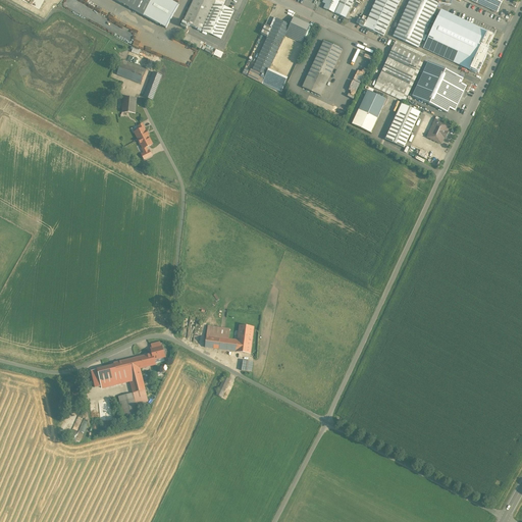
[(114,0),(119,2),(166,29),(178,5),(168,0),(114,0)]
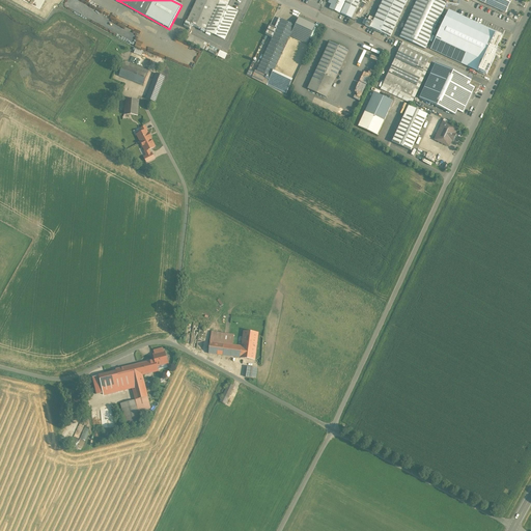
[(199,28),(213,0),(196,0),(187,22),(192,25),(199,28)]
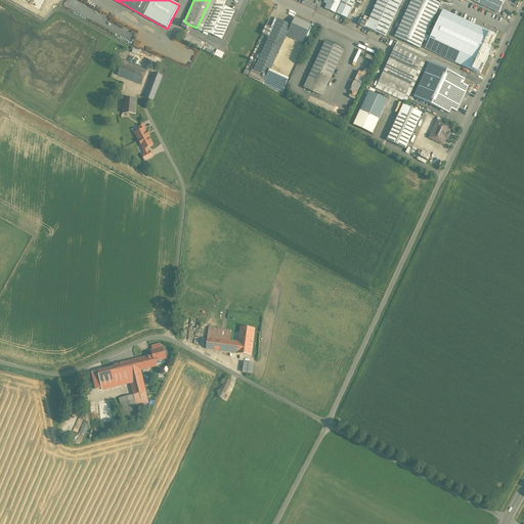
[(210,0),(197,28),(203,31),(217,0),(226,4),(227,0),(210,0)]
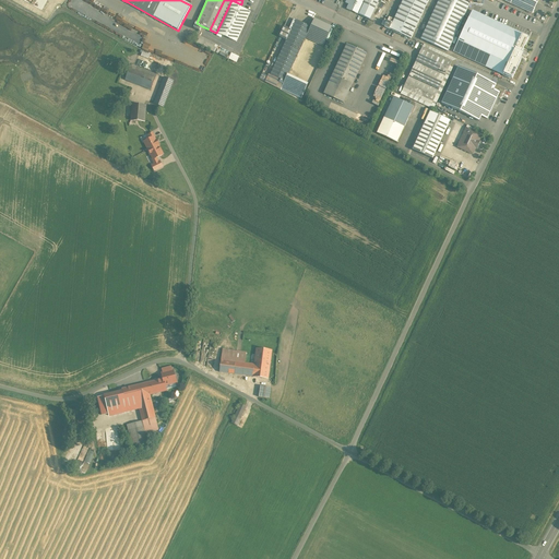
[(241,4),(232,0),(216,33),(236,43),(250,12),(240,7),(241,4)]
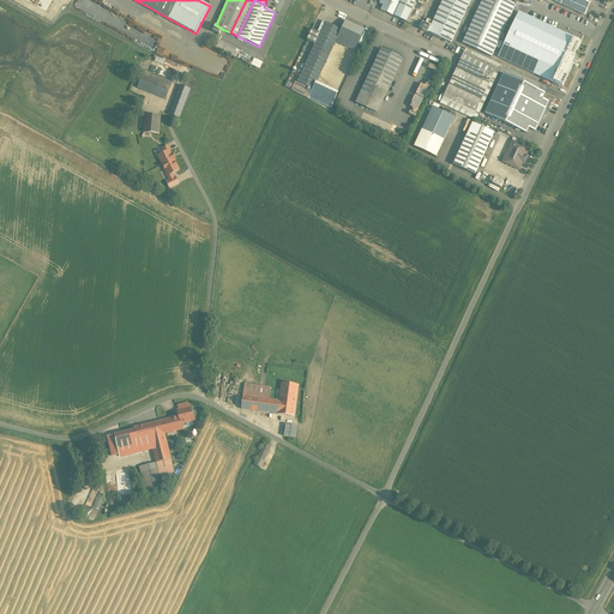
[(385,0),(383,5),(380,10),(393,16),(401,0),(385,0)]
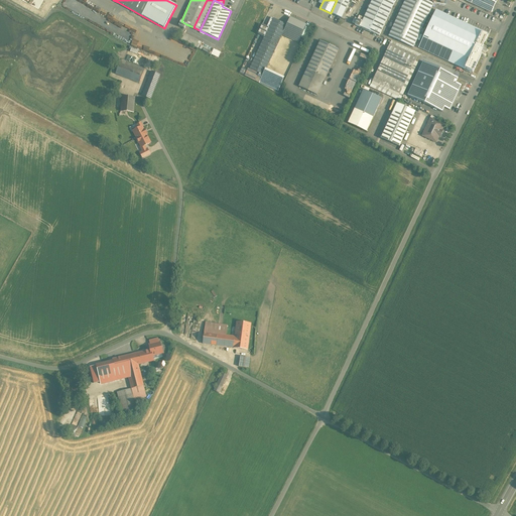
[(350,0),(337,0),(336,4),(346,9),(350,0)]
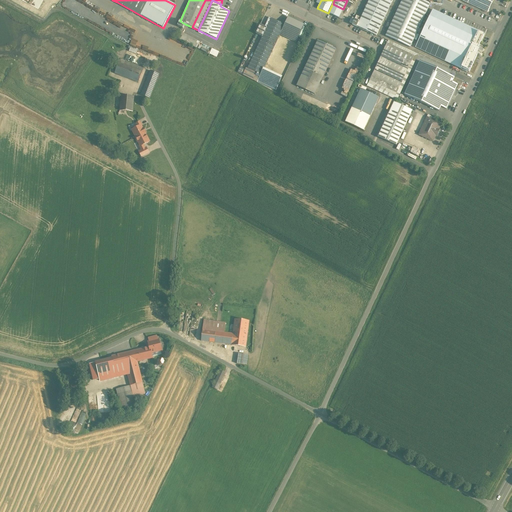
[(369,0),(361,18),(356,16),(352,25),(376,36),(392,0),(369,0)]
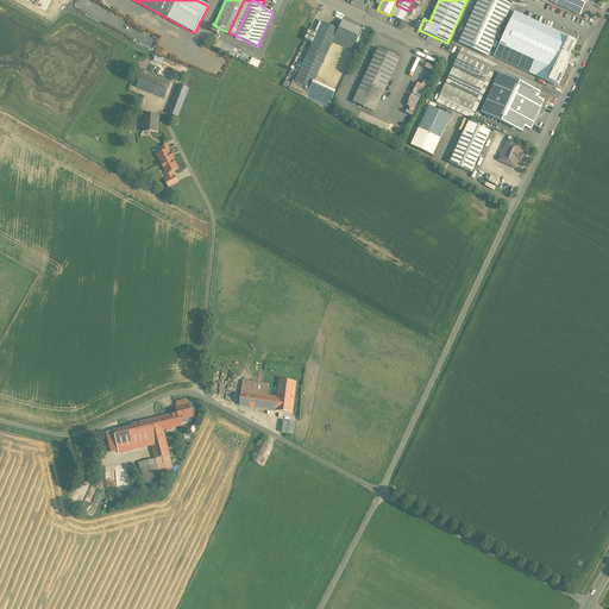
[(512,5),(501,0),(477,0),(463,32),(458,43),(488,56),(509,10),(512,5)]
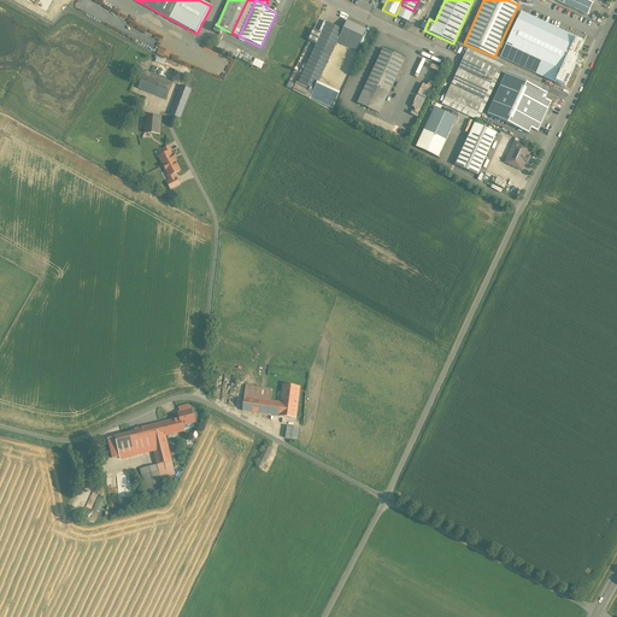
[(594,0),(554,0),(587,15),(594,0)]
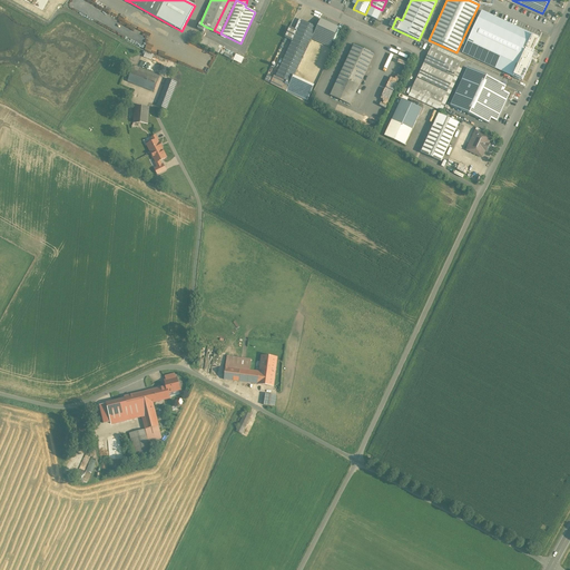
[(382,10),(371,5),(365,15),(377,20),(382,10)]
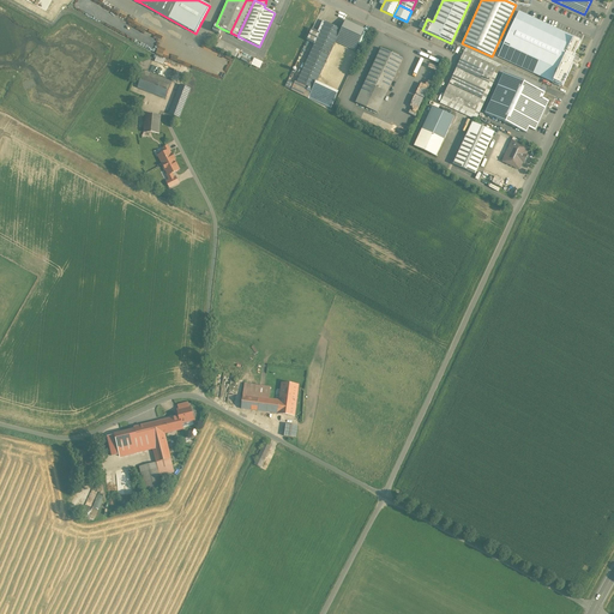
[(553,82),(573,38),(518,12),(498,56),(553,82)]
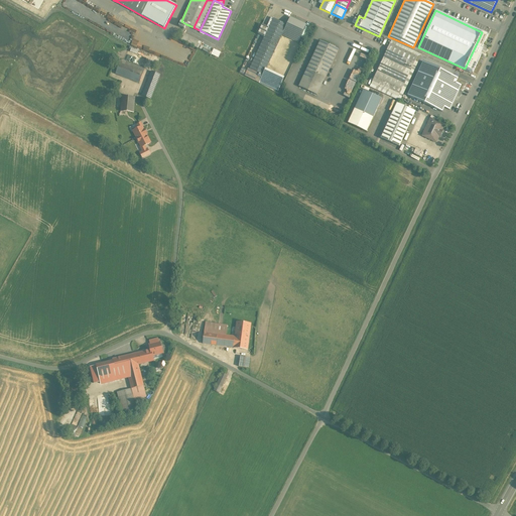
[(264,37),(250,70),(248,69),(247,71),(245,76),(260,84),(260,83),(266,70),(282,35),(286,25),(273,18),(268,28),(264,37)]
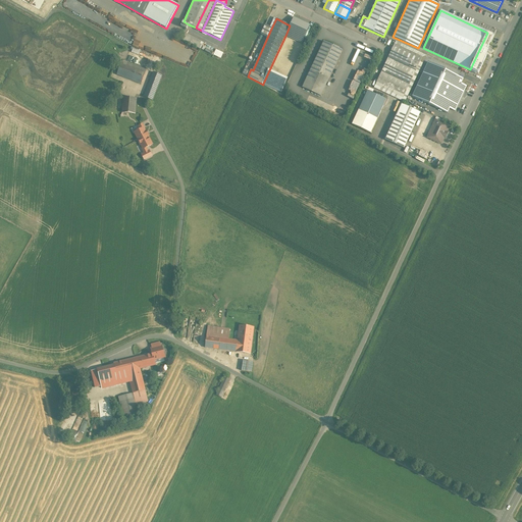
[(309,25),(294,18),(285,36),(301,43),(309,25)]
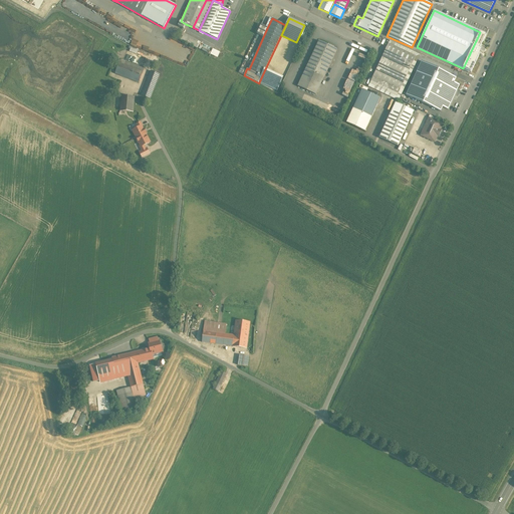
[(267,28),(261,25),(257,34),(263,37),(267,28)]
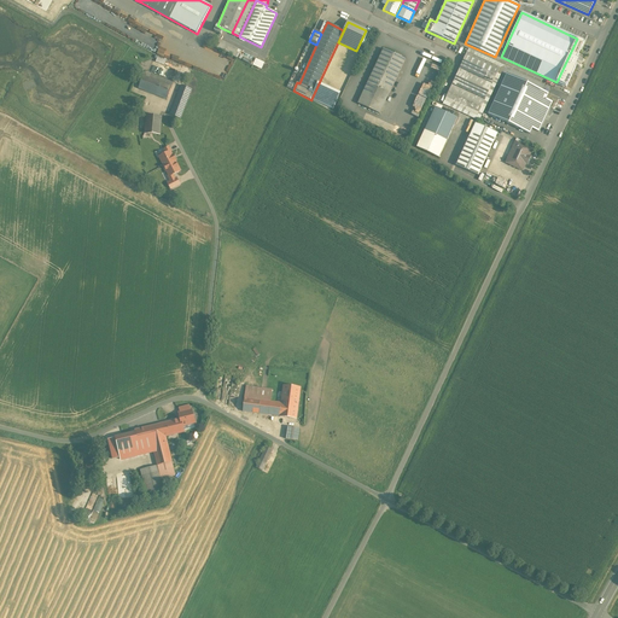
[(577,39),(557,82),(566,87),(576,68),(575,66),(577,62),(576,60),(581,50),(584,42),(577,39)]
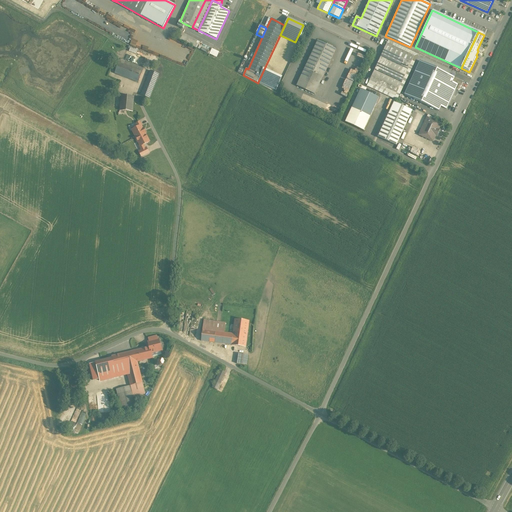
[(200,42),(182,33),(178,39),(181,40),(196,48),(200,42)]
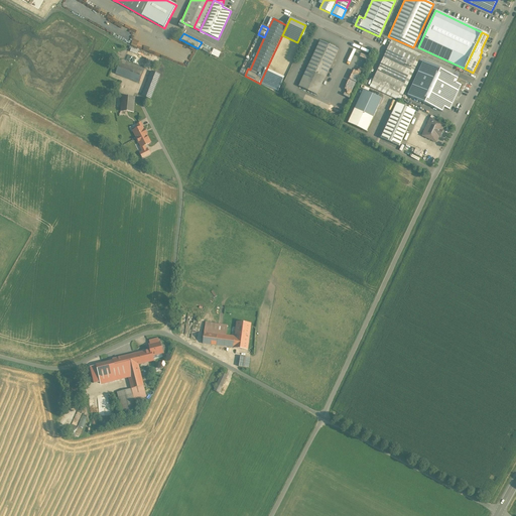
[(133,36),(130,45),(154,54),(156,49),(149,47),(150,45),(144,43),(144,44),(138,42),(139,38),(133,36)]
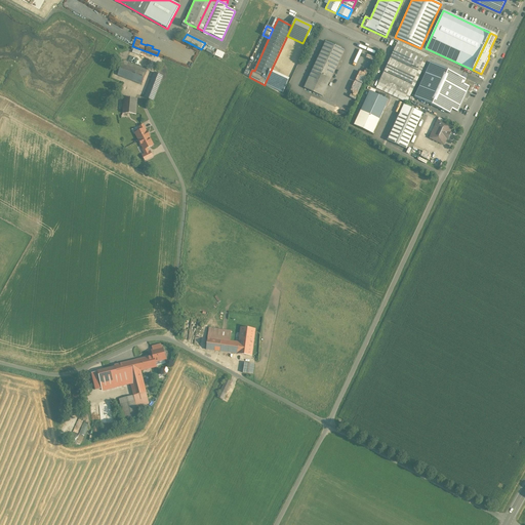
[(326,42),(304,88),(322,96),(345,50),(326,42)]
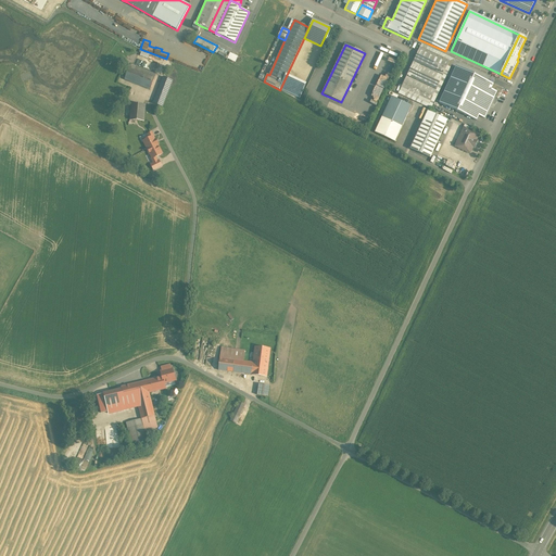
[(450,61),(420,47),(400,90),(429,104),(450,61)]
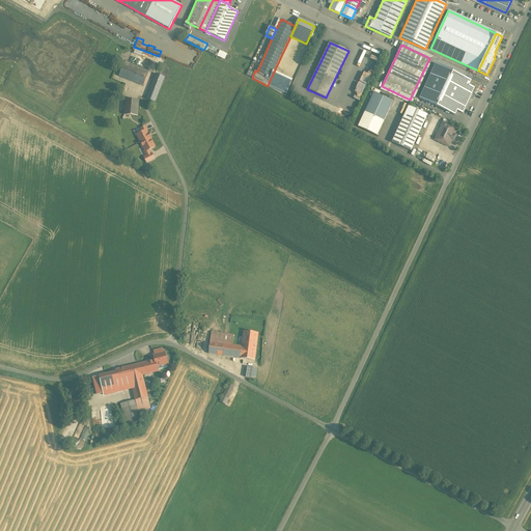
[(149,71),(124,61),(118,76),(143,86),(149,71)]
